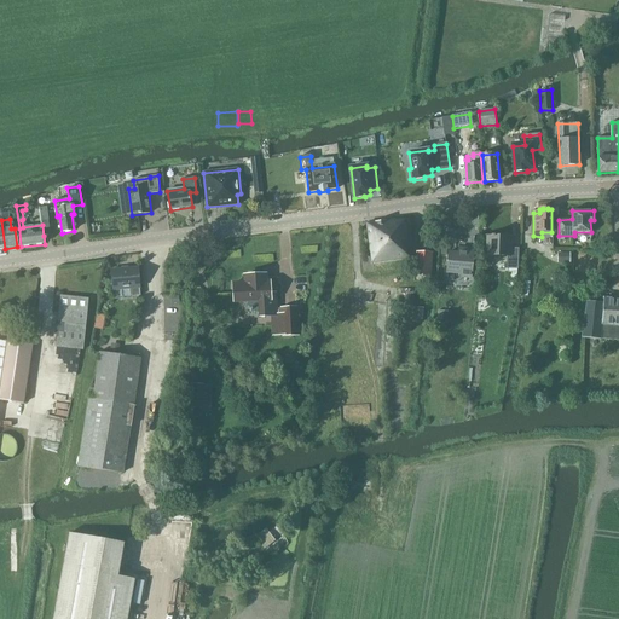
[(371,265),(412,259),(406,220),(397,221),(397,219),(365,224),(371,265)]
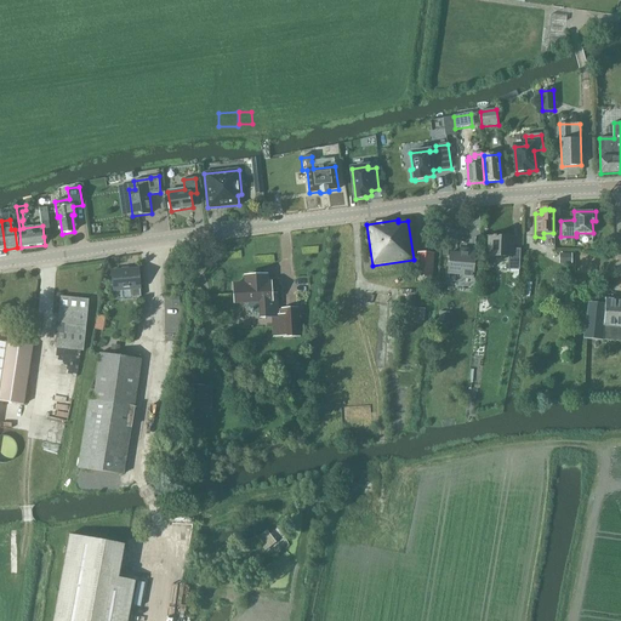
[(508,258),(508,269),(511,269),(511,280),(519,281),(522,251),(513,249),(513,238),(489,237),(488,256),(508,258)]
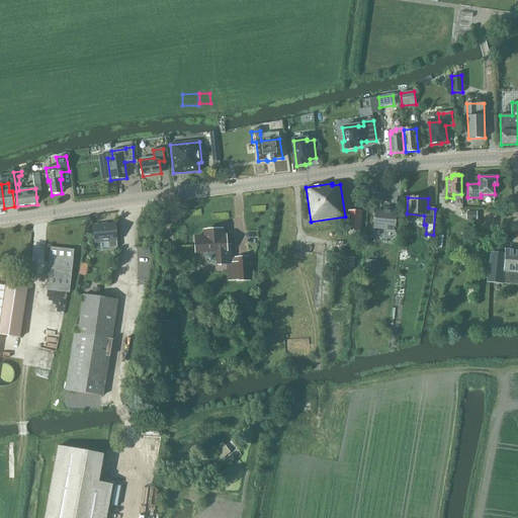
[(384,233),(394,234),(397,208),(384,207),(383,212),(375,211),(373,229),(384,230),(384,233)]
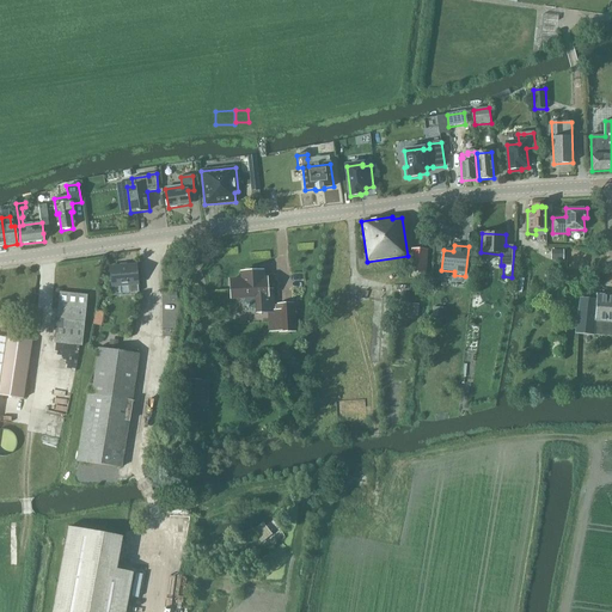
[(410,273),(416,274),(426,275),(428,251),(412,249),(410,273)]
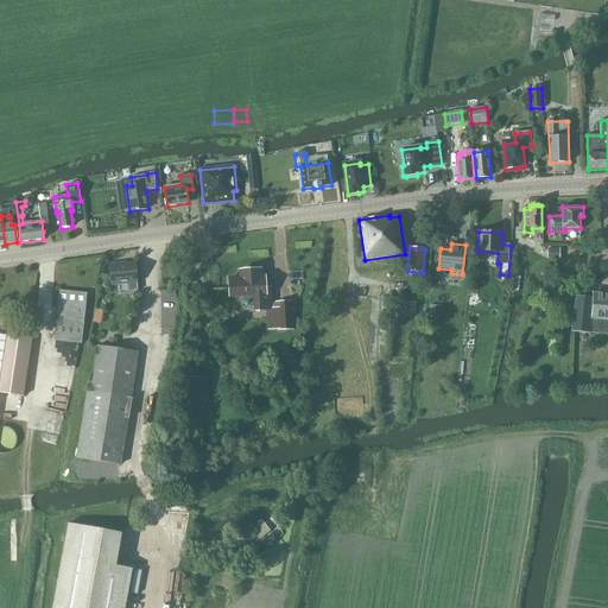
[(137,283),(138,283),(137,264),(109,265),(112,285),(130,284),(130,292),(138,292),(137,283)]
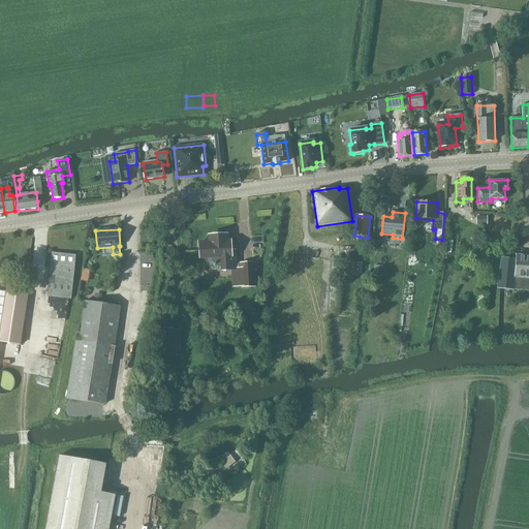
[(256,287),(254,262),(240,263),(240,265),(236,265),(236,251),(227,241),(227,239),(226,239),(225,239),(223,237),(223,236),(223,235),(222,235),(219,236),(218,235),(213,235),(212,236),(209,236),(210,242),(199,243),(200,258),(212,257),(212,260),(212,262),(214,263),(213,265),(215,267),(216,266),(218,268),(219,268),(222,268),(222,270),(237,270),(237,269),(241,269),(242,288),(256,287)]
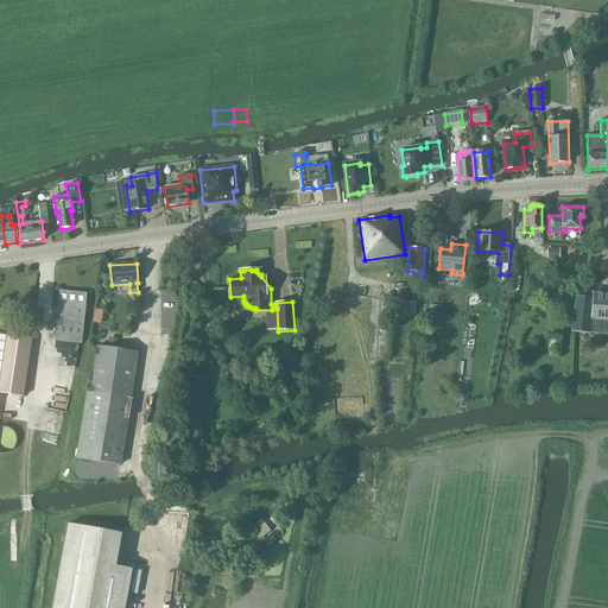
[(390,297),(405,298),(406,283),(391,282),(390,297)]
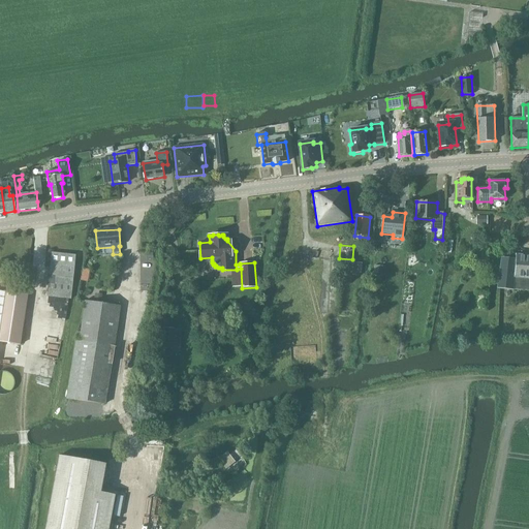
[(52,253),(47,297),(71,300),(76,256),(52,253)]
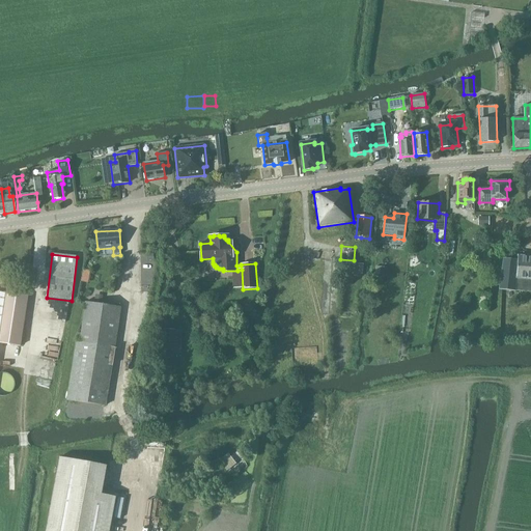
[(518,261),(515,279),(530,280),(530,257),(518,256),(518,261)]
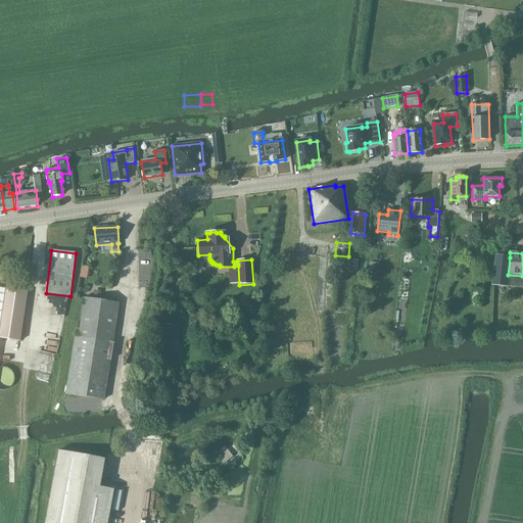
[(507,287),(508,275),(510,257),(495,256),(491,286),(507,287)]
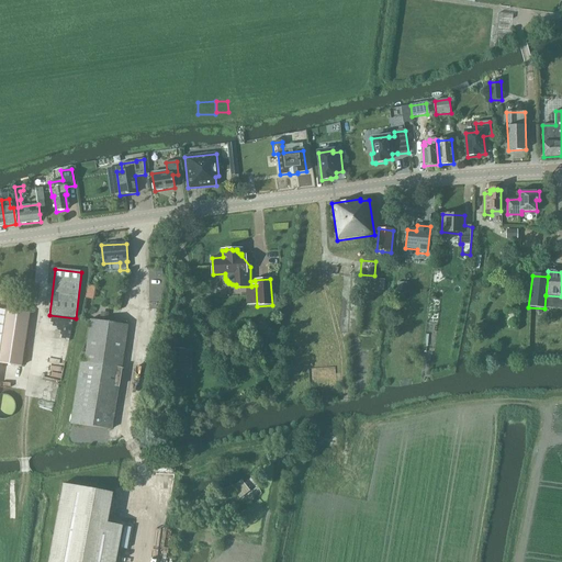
[(90,298),(92,287),(86,284),(82,295),(90,298)]
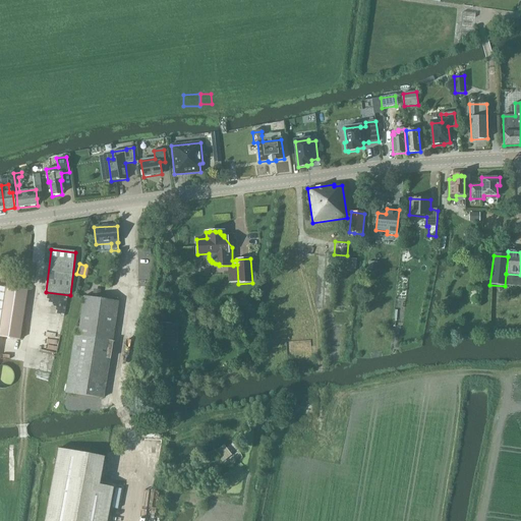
[(21,332),(22,332),(22,325),(21,325),(26,292),(0,287),(0,337),(19,340),(21,332)]
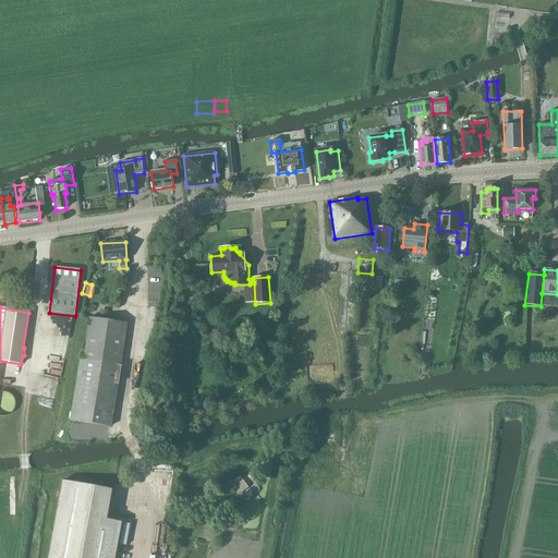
[(108,312),(100,311),(99,318),(107,320),(108,312)]
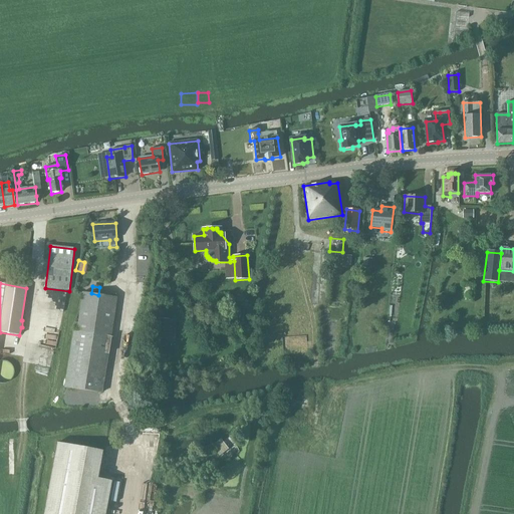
[(84,293),(76,332),(73,331),(64,387),(102,394),(111,337),(110,337),(116,298),(115,297),(115,295),(108,294),(108,296),(91,293),(83,292),(83,293),(84,293)]
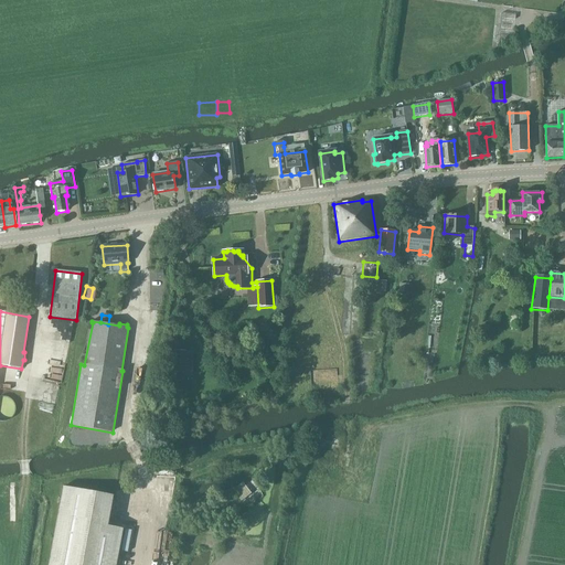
[(50,345),(48,356),(60,359),(62,348),(50,345)]
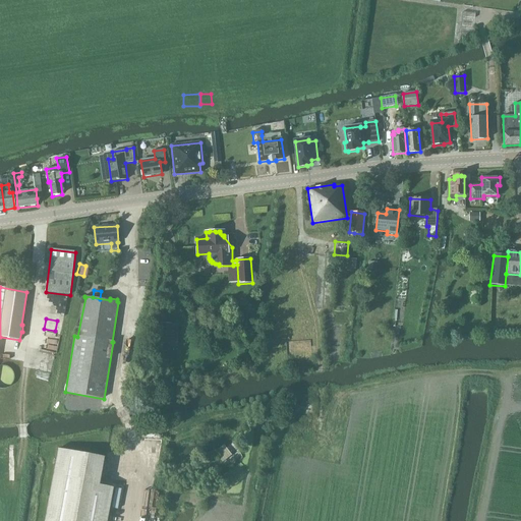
[(35,358),(31,365),(42,371),(46,363),(35,358)]
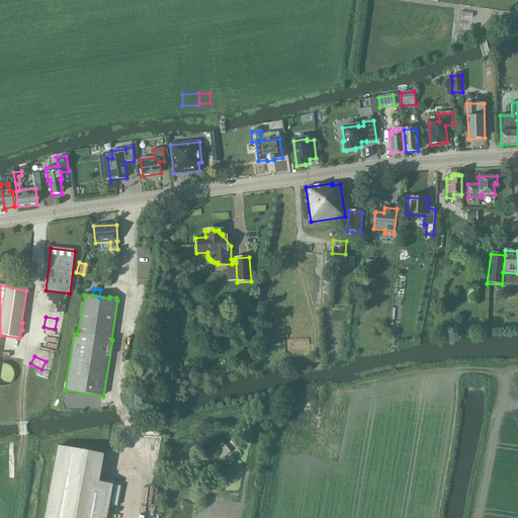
[(166,450),(176,451),(178,443),(167,441),(166,450)]
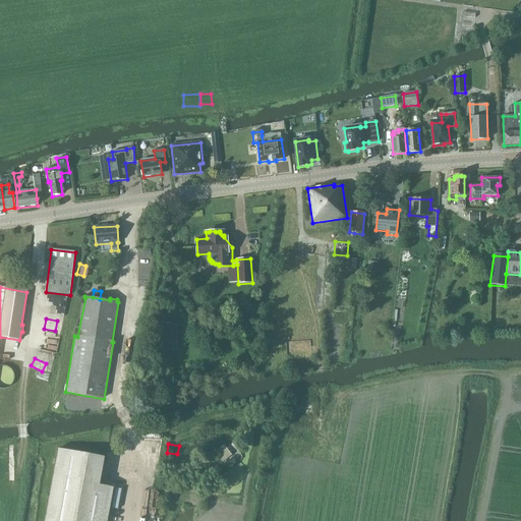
[(232,455),(226,448),(217,455),(223,462),(232,455)]
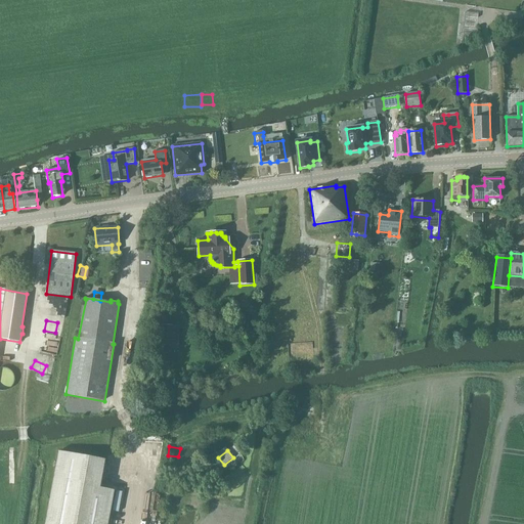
[(58,452),(45,523),(107,523),(114,491),(99,489),(104,461),(58,452)]
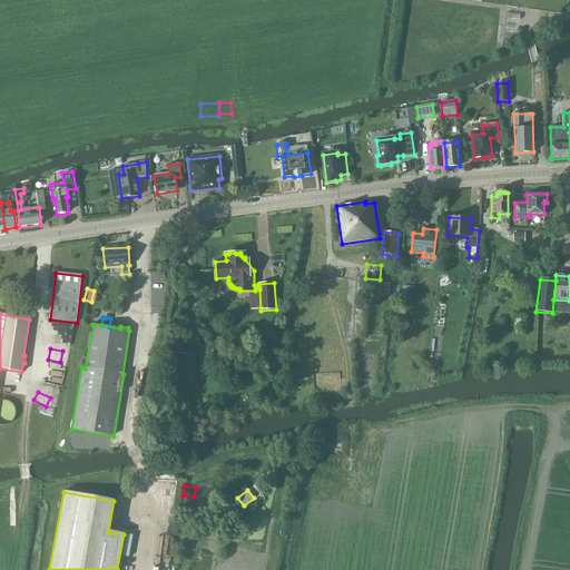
[(128,557),(133,536),(127,534),(123,556),(128,557)]
